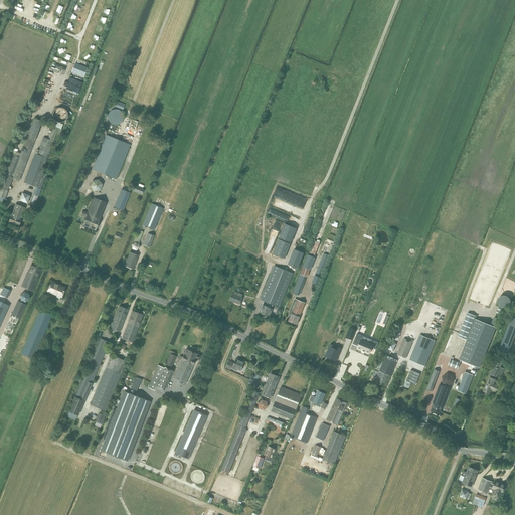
[(87,69),(74,65),(71,72),(83,77),(87,69)]
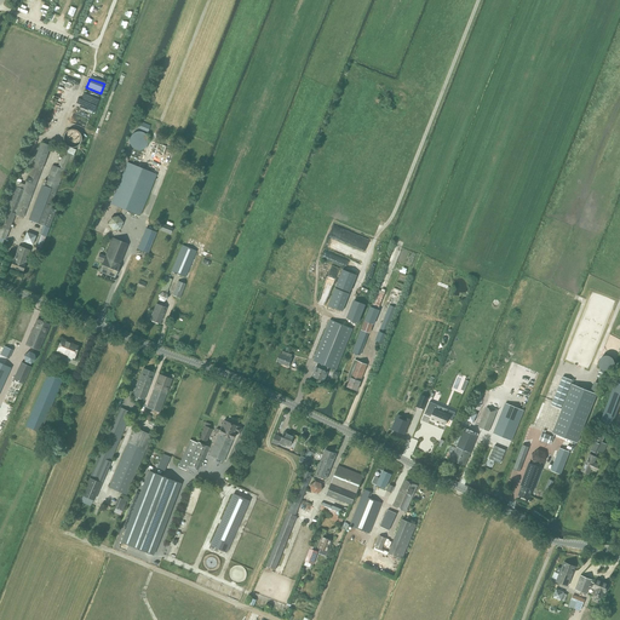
[(89,119),(89,118),(89,116),(87,114),(87,113),(85,112),(84,110),(82,109),(80,109),(79,109),(76,109),(75,110),(74,112),(73,113),(72,114),(72,115),(70,118),(70,119),(70,120),(72,122),(72,124),(74,125),(75,126),(76,126),(79,127),(80,127),(82,126),(84,126),(85,126),(86,125),(87,124),(87,121),(89,120),(89,119)]
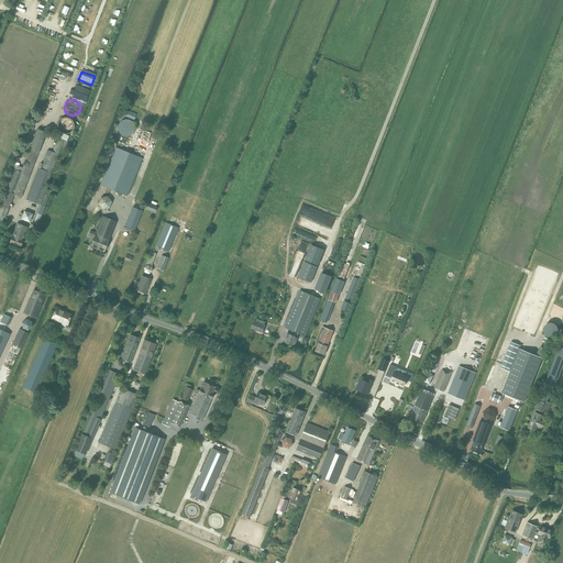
[(125,116),(135,120),(138,114),(128,110),(125,116)]
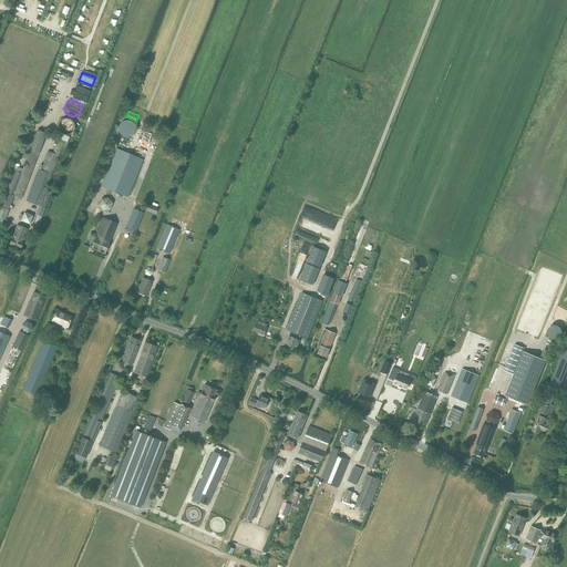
[(75,125),(75,123),(75,122),(73,120),(72,119),(71,117),(70,117),(68,116),(66,116),(64,117),(63,117),(62,119),(61,120),(60,122),(60,123),(59,124),(59,126),(60,127),(61,130),(61,131),(62,132),(64,132),(65,133),(66,133),(69,133),(70,133),(72,132),(73,131),(74,130),(75,129),(75,126),(75,125)]
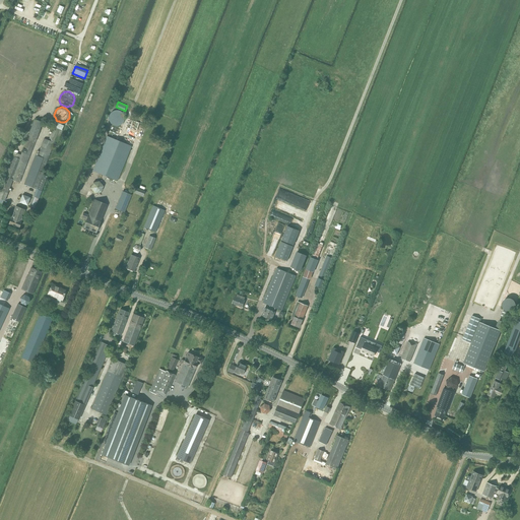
[(122,119),(122,117),(121,116),(121,115),(120,113),(119,113),(117,112),(116,111),(114,111),(113,112),(112,112),(110,113),(109,114),(108,115),(108,116),(107,118),(107,119),(107,120),(108,122),(109,124),(110,125),(111,125),(112,126),(114,126),(115,127),(117,126),(118,126),(119,125),(120,124),(122,122),(122,121),(122,119)]
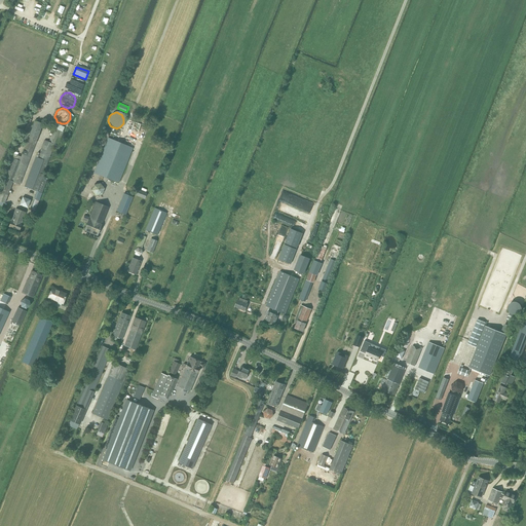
[(12,182),(20,185),(39,135),(43,124),(35,121),(20,161),(13,158),(0,189),(0,201),(5,203),(12,182)]
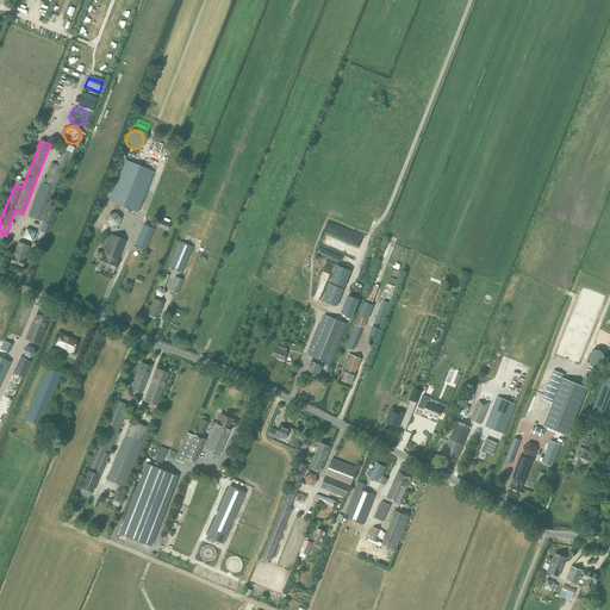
[(42,188),(31,218),(43,222),(62,172),(66,173),(74,153),(63,149),(57,165),(51,162),(42,188)]
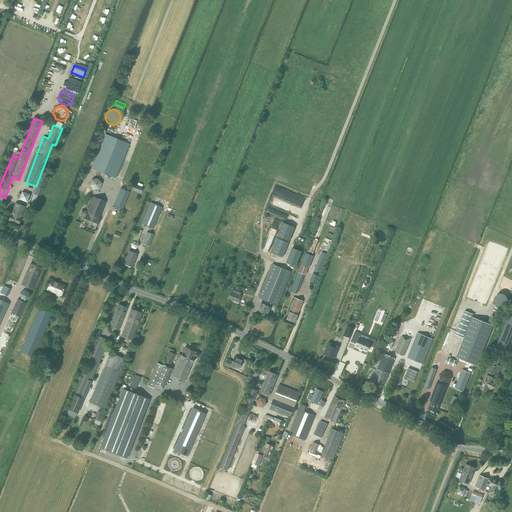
[(130,144),(105,134),(91,168),(116,178),(130,144)]
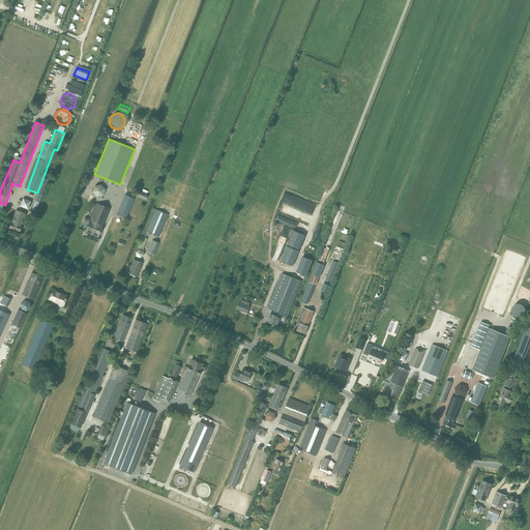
[(40,200),(48,180),(43,178),(36,198),(40,200)]
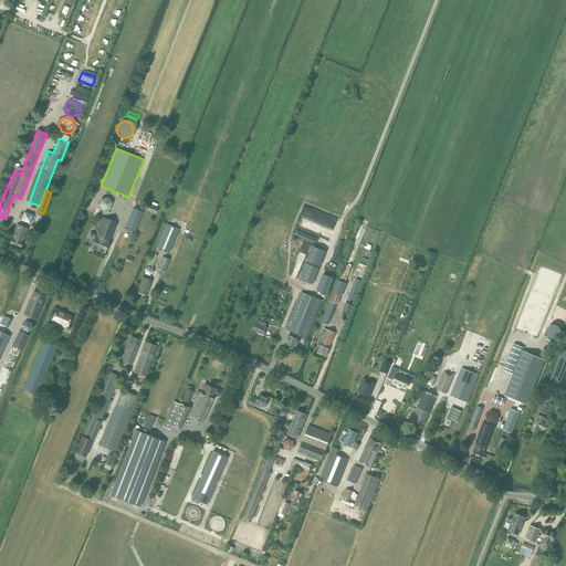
[(108,197),(101,198),(98,205),(103,210),(111,209),(113,202),(108,197)]
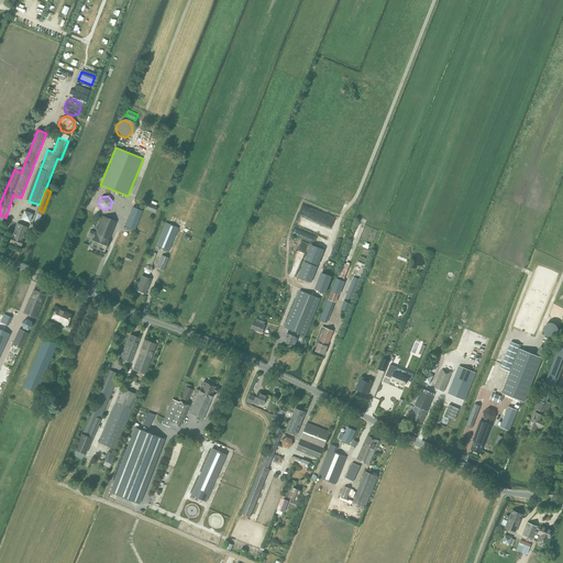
[(134,230),(143,211),(132,207),(124,225),(134,230)]
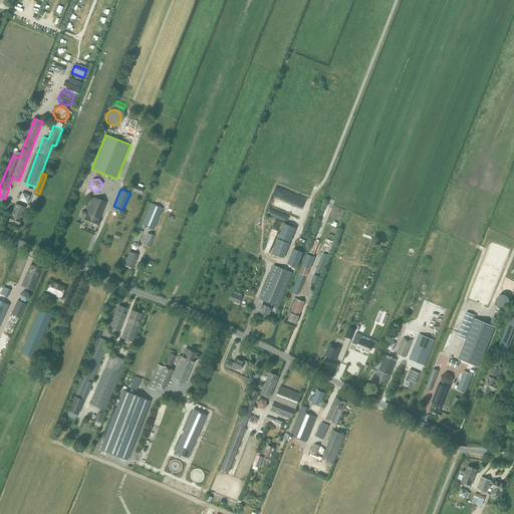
[(27,204),(30,196),(22,192),(19,201),(27,204)]
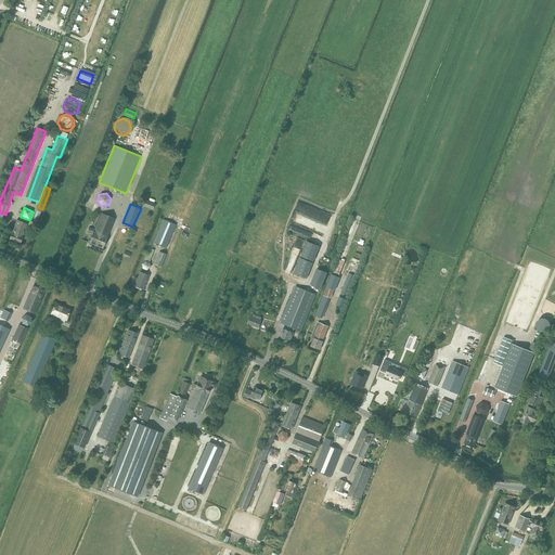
[(37,222),(41,211),(36,209),(31,220),(37,222)]
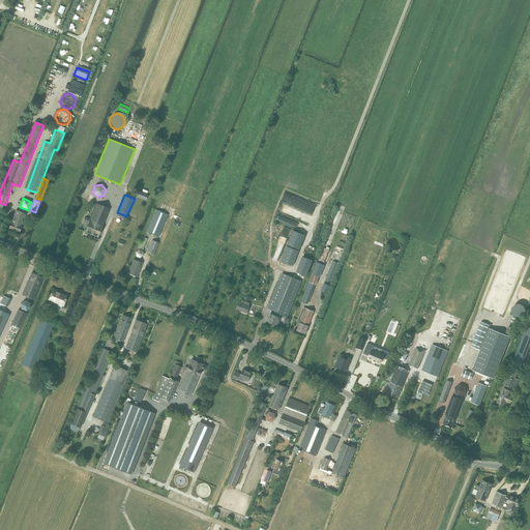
[(84,222),(89,224),(85,232),(97,237),(109,209),(96,204),(90,219),(85,217),(84,222)]
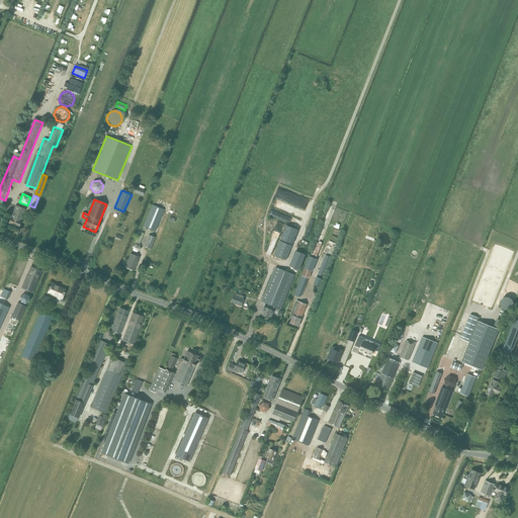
[(161,218),(165,209),(152,204),(143,227),(155,232),(159,224),(161,225),(163,219),(161,218)]
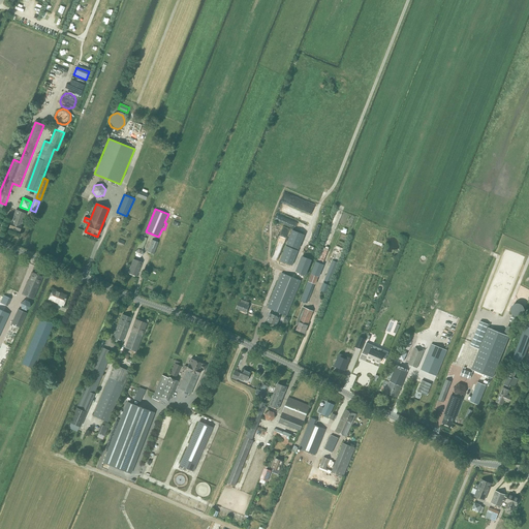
[(12,219),(11,223),(9,227),(20,231),(26,214),(16,210),(12,219)]
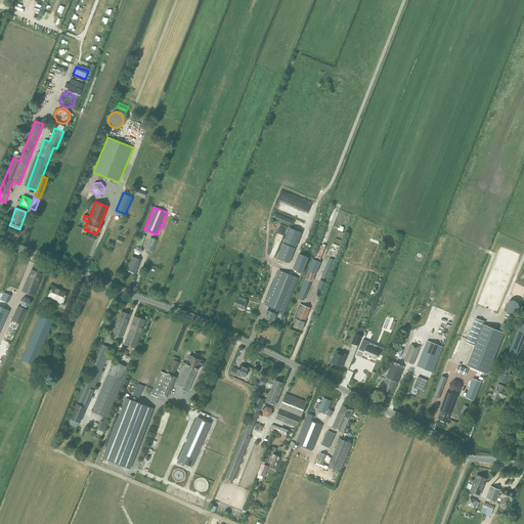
[(296,247),(302,232),(290,227),(284,243),(296,247)]
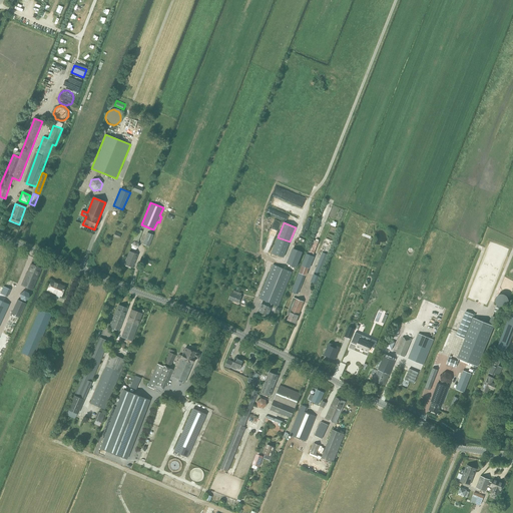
[(134,241),(131,243),(131,248),(135,249),(139,247),(138,242),(142,231),(138,229),(134,241)]
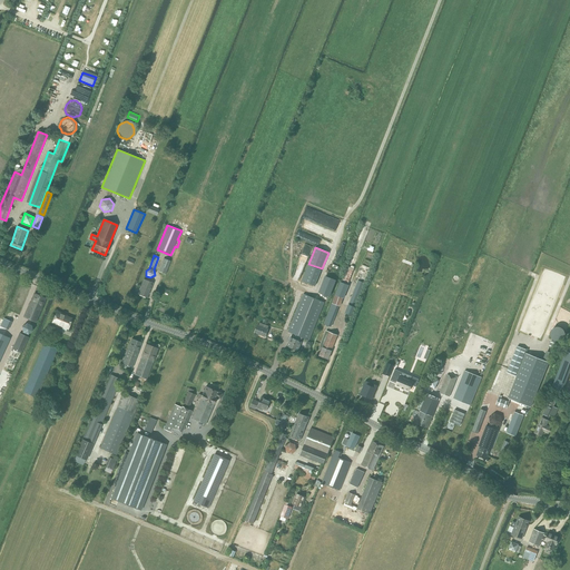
[(165,274),(170,262),(164,258),(158,272),(165,274)]
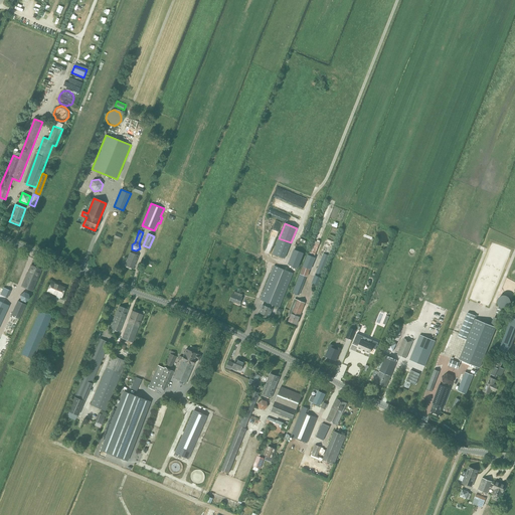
[(278,238),(272,252),(284,258),(290,243),(278,238)]
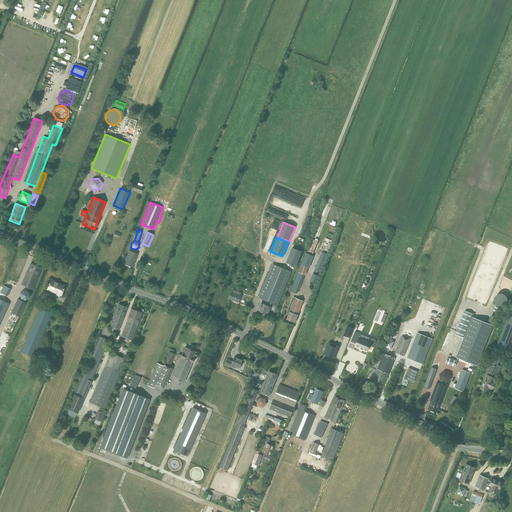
[(292,248),(287,263),(298,268),(304,252),(292,248)]
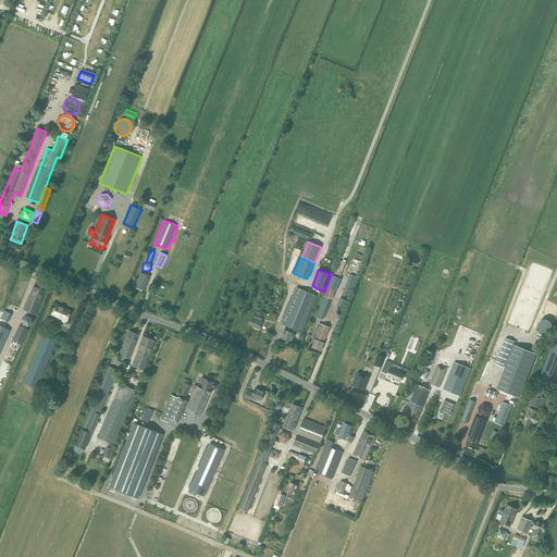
[(137,281),(138,281),(135,287),(144,291),(146,285),(150,276),(140,273),(137,281)]
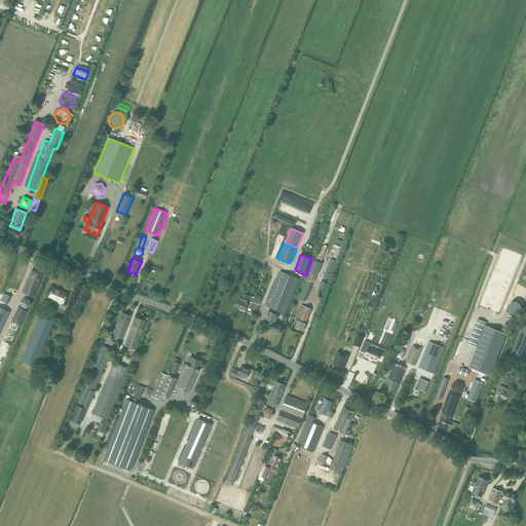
[(330,259),(322,280),(328,284),(334,267),(335,267),(337,261),(330,259)]
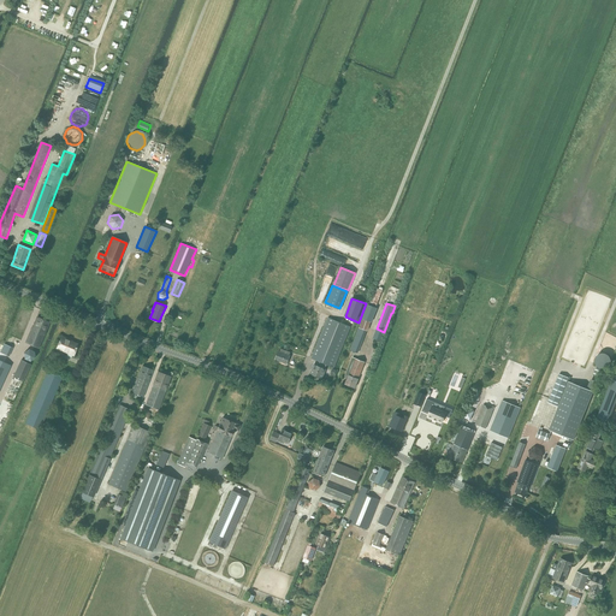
[(368,304),(359,327),(368,332),(378,308),(368,304)]
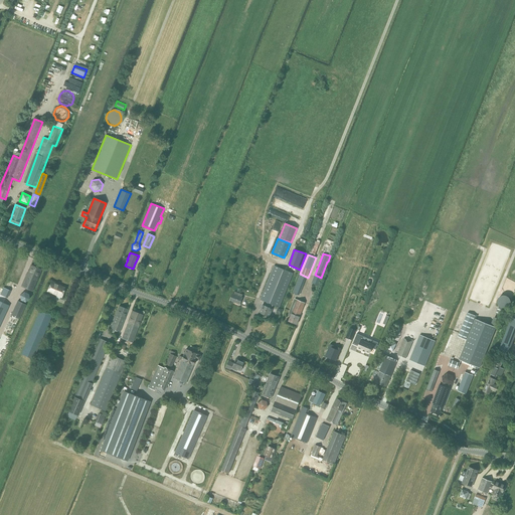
[(28,273),(27,273),(21,287),(32,292),(41,270),(31,266),(28,273)]
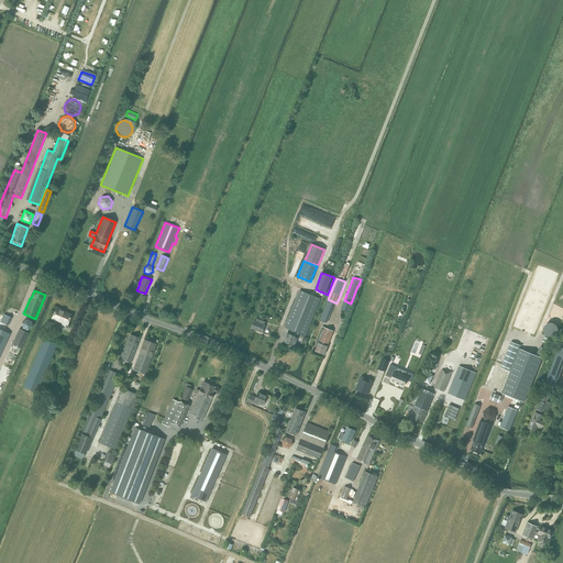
[(285,328),(293,331),(290,334),(287,333),(284,342),(295,346),(298,338),(299,333),(306,337),(320,299),(300,290),(285,328)]
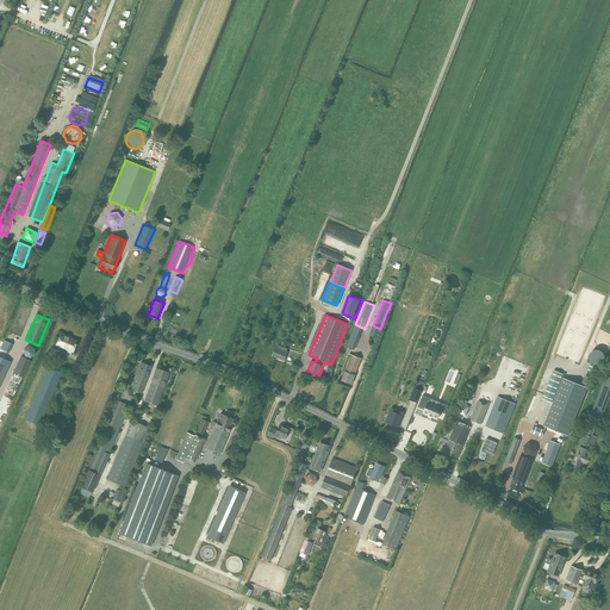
[(355,324),(347,347),(355,350),(363,328),(355,324)]
